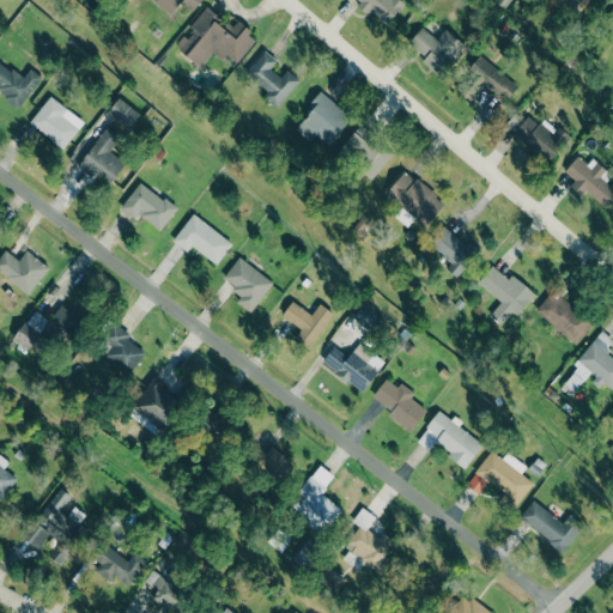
[(155,0),(171,14),(181,2),(192,12),(200,0),(155,0)]
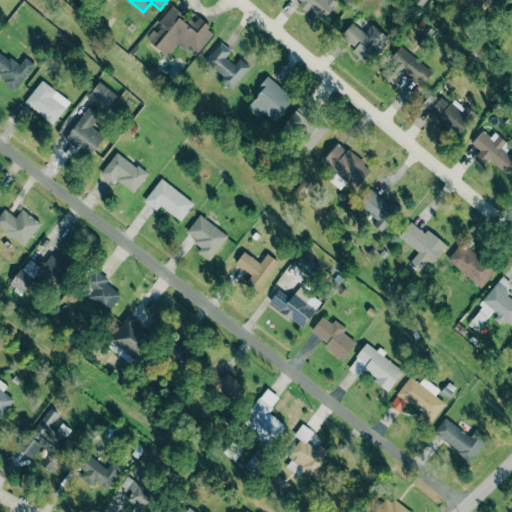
[(295,0),(323,22),(336,5),(330,0),(295,0)]
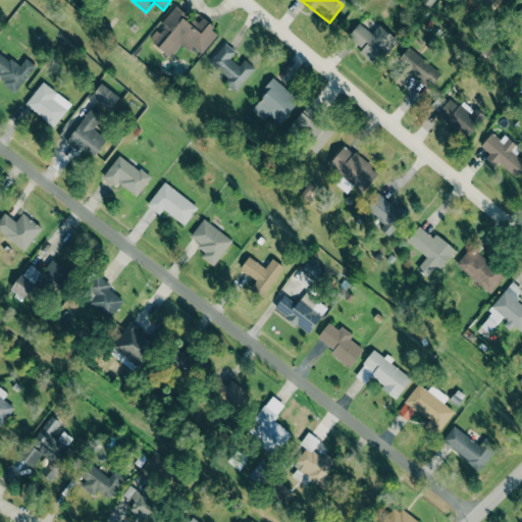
[(479,0),(499,9),(503,0),(479,0)]
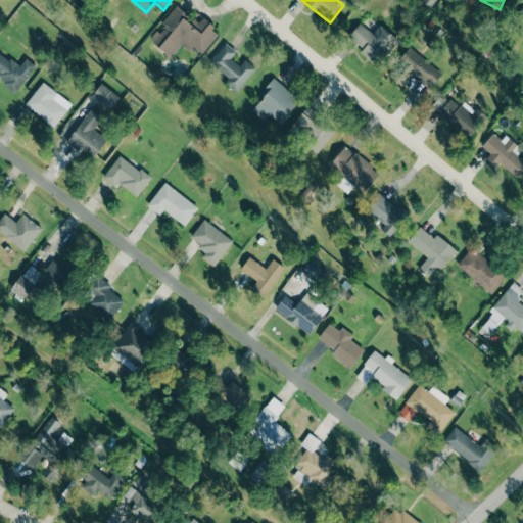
[(171,57),(181,44),(190,51),(193,46),(202,54),(220,32),(198,15),(195,19),(176,5),(157,31),(156,30),(149,40),(171,57)]
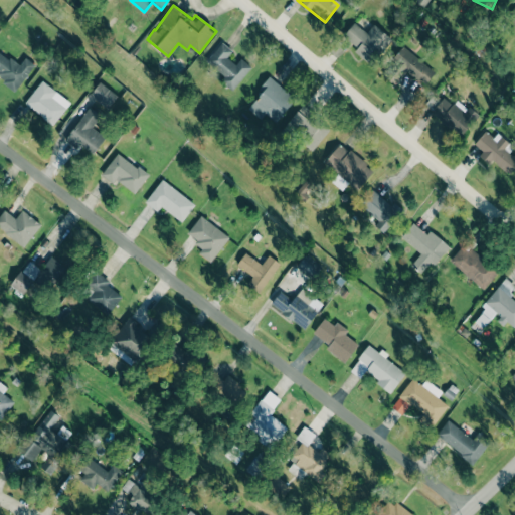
[(370,62),(391,39),(374,24),(366,33),(354,22),(341,36),(370,62)]
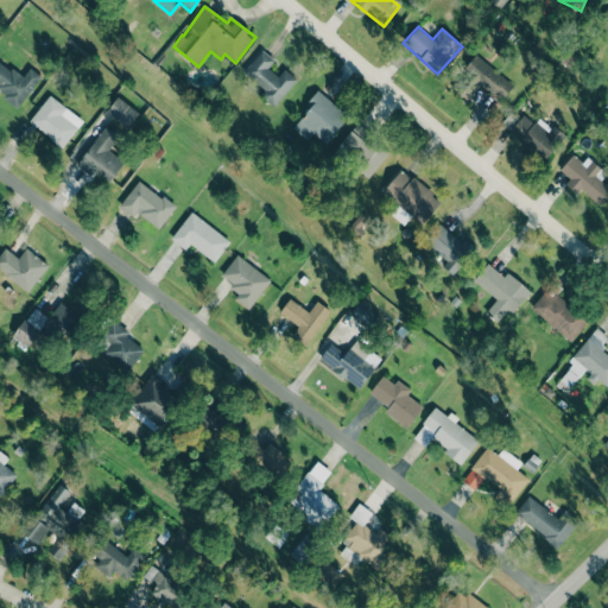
[(278,76),(268,68),(274,61),(261,50),(244,73),(266,90),(261,96),(274,107),(297,78),(284,69),(278,76)]
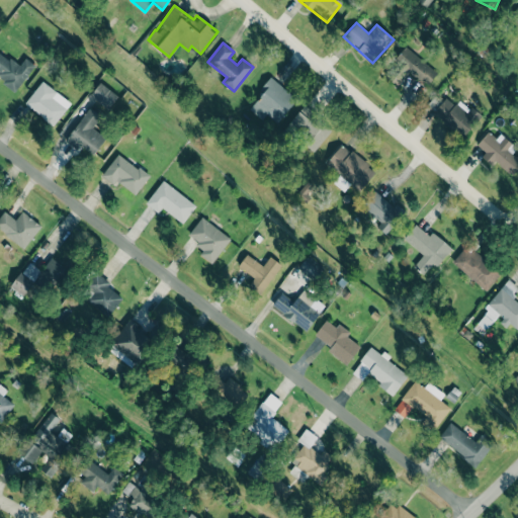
[(398,86),(409,72),(426,86),(437,73),(405,47),(382,74),(398,86)]
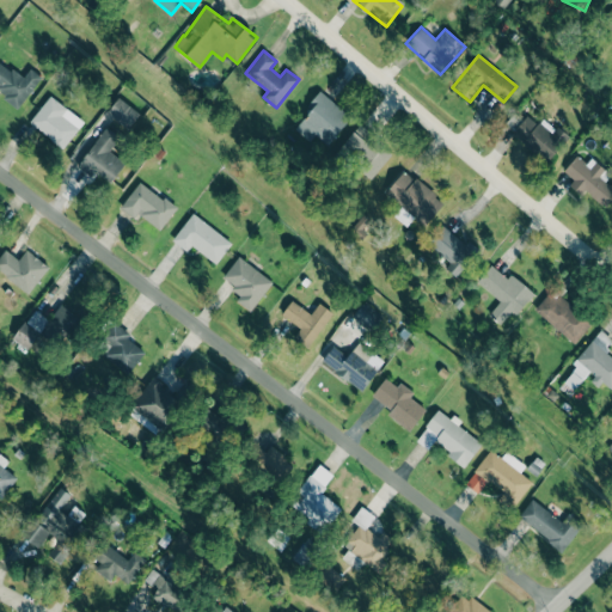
[(0,61),(10,69),(13,68),(24,78),(32,68),(43,77),(19,104),(18,108),(6,97),(8,95),(0,89),(1,84),(0,83),(0,61)]
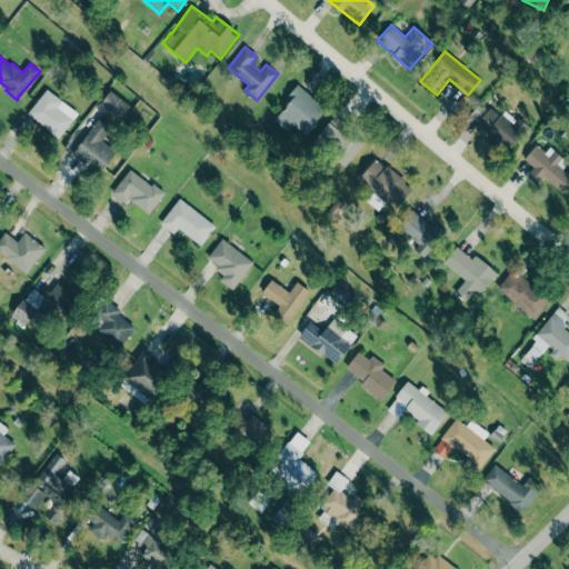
[(305,135),(326,108),(299,87),(272,119),(288,131),(292,126),(305,135)]
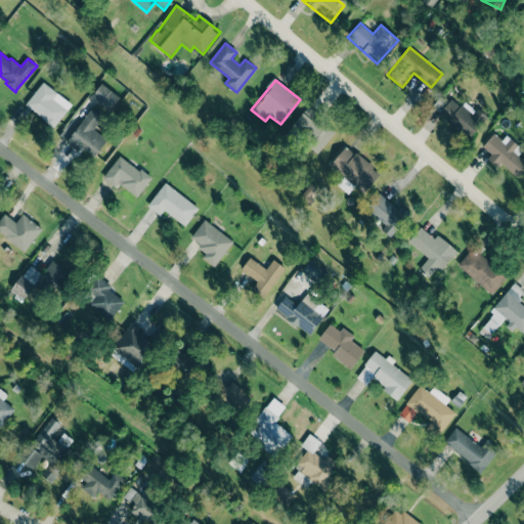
[(26,104),(43,82),(56,92),(52,98),(67,110),(53,126),(26,104)]
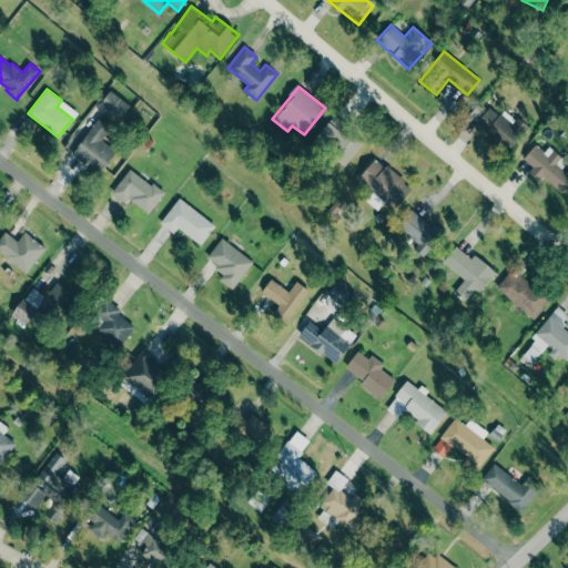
[(100,107),(121,119),(130,104),(109,91),(100,107)]
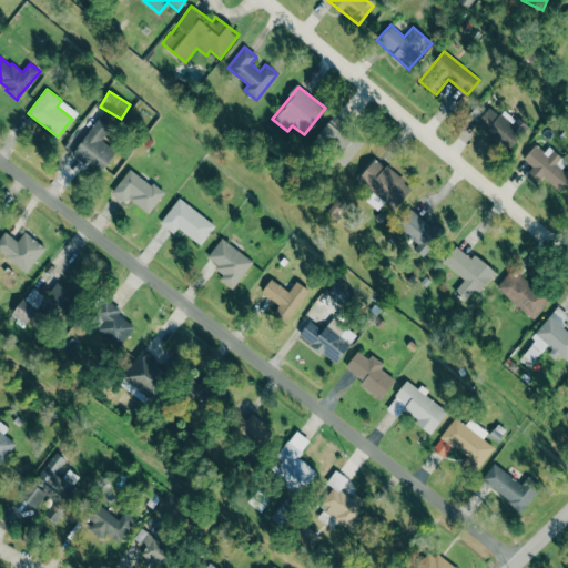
[(504,109),(499,114),(488,107),(475,125),(509,151),(527,127),(504,109)]
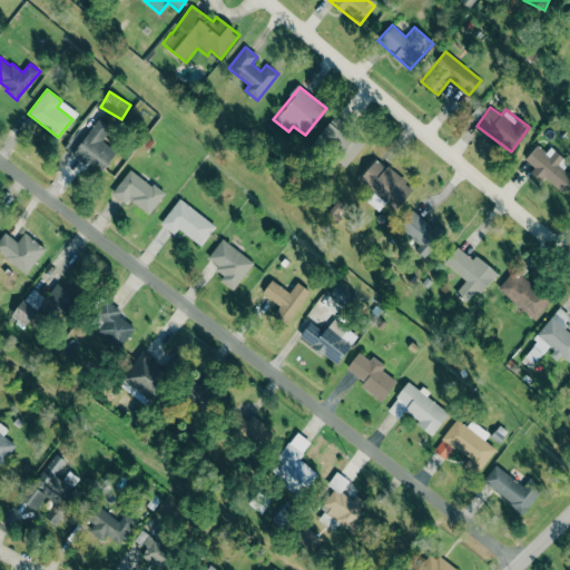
[(75,153),(99,117),(111,126),(101,140),(116,151),(102,172),(75,153)]
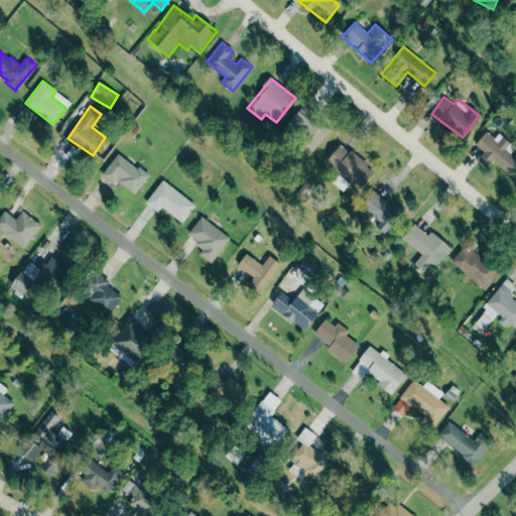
[(311,151),(331,129),(302,106),(283,129),(311,151)]
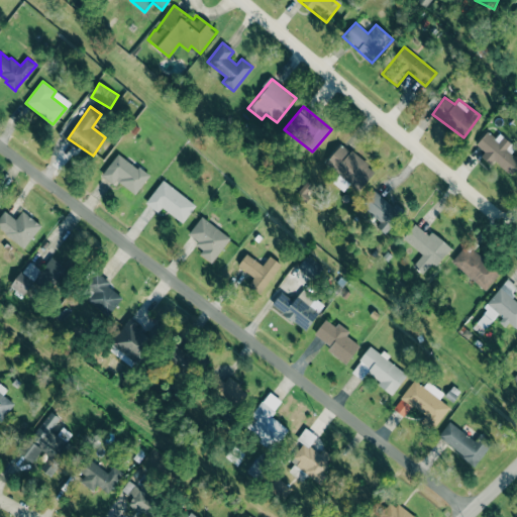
[(516,164),(516,158),(509,151),(514,146),(499,133),(495,138),(487,131),(476,144),(485,152),(482,157),(492,166),(495,162),(509,174),(516,164)]
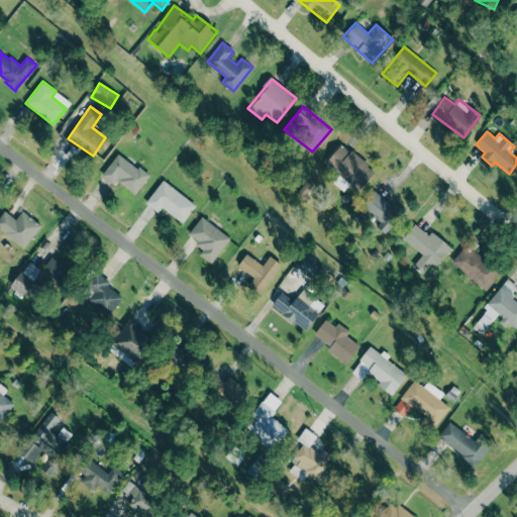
[(325,166),(362,190),(377,169),(339,143),(325,166)]
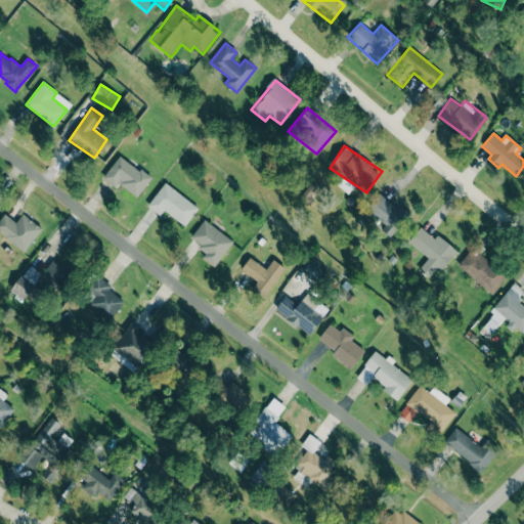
[(102,177),(120,155),(139,170),(140,168),(151,176),(136,195),(122,184),(124,180),(121,177),(114,186),(102,177)]
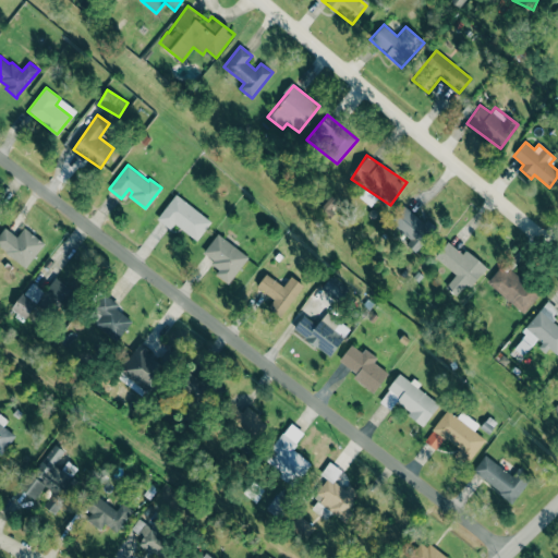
[(156,219),(177,194),(211,222),(196,241),(174,222),(169,229),(156,219)]
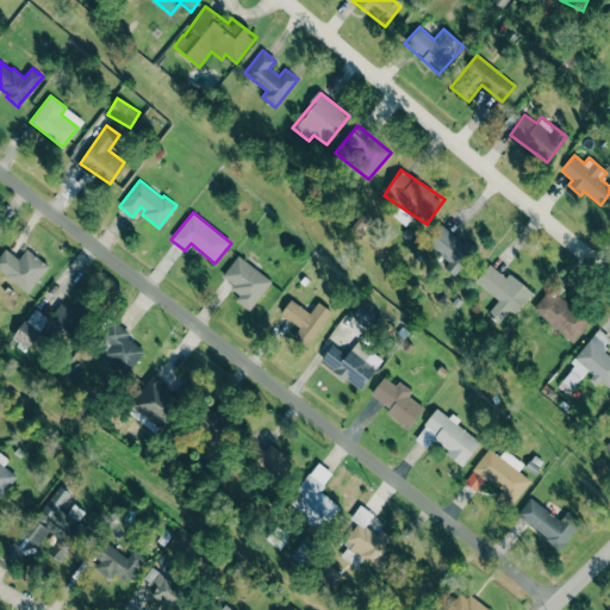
[(464,243),(442,225),(427,244),(448,262),(443,268),(454,278),(477,249),(467,241),(464,243)]
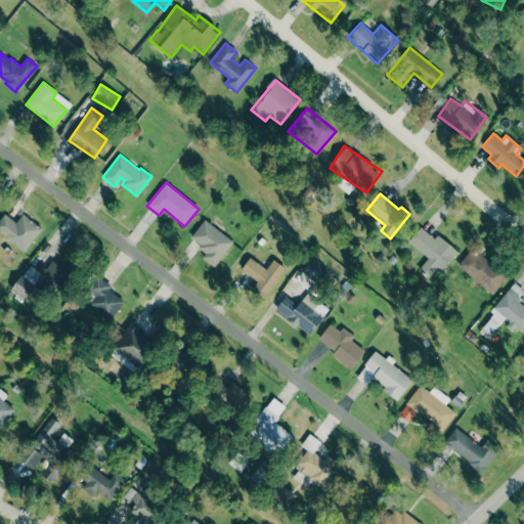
[(41,226),(22,215),(16,222),(2,214),(0,217),(0,234),(27,251),(41,226)]
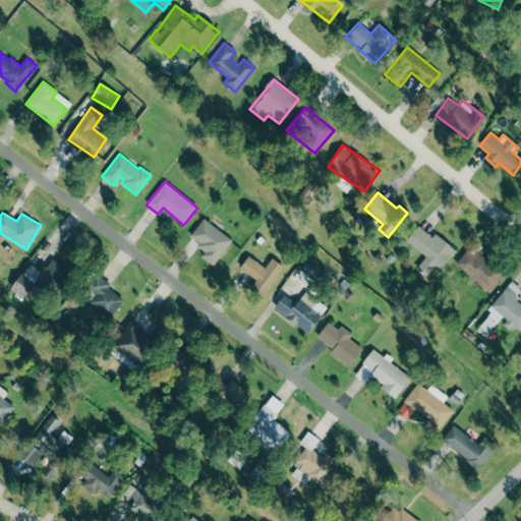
[(189,236),(204,216),(233,238),(213,266),(200,255),(204,251),(196,246),(199,243),(189,236)]
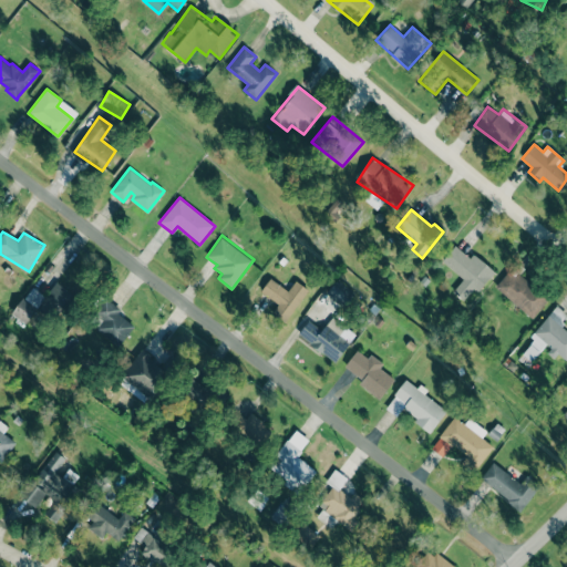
[(463,278),(453,292),(464,300),(473,288),(480,292),(495,270),(472,254),(470,257),(454,246),(441,263),(463,278)]
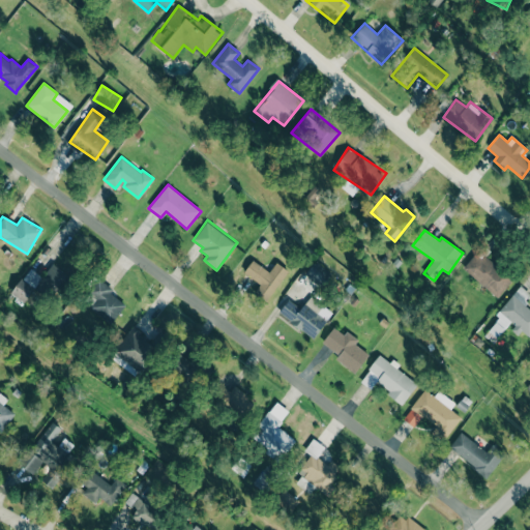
[(463,268),(497,297),(511,280),(477,251),(463,268)]
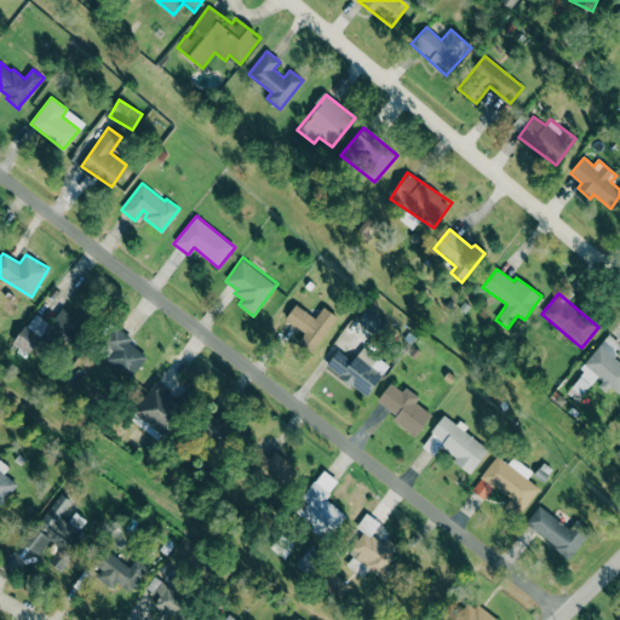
[(285,319),(296,303),(316,317),(323,306),(338,316),(311,355),(297,344),(305,333),(285,319)]
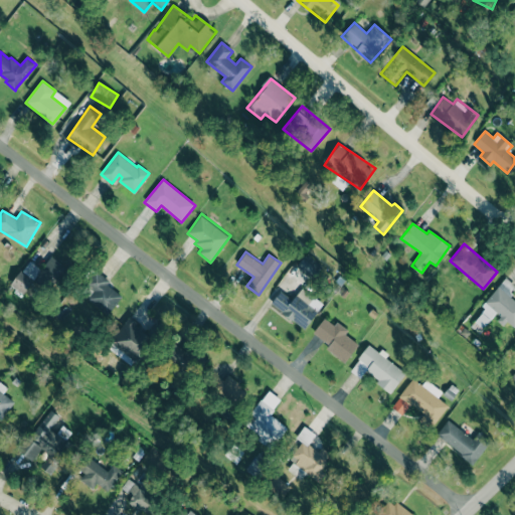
[(297,267),(313,278),(322,265),(306,254),(297,267)]
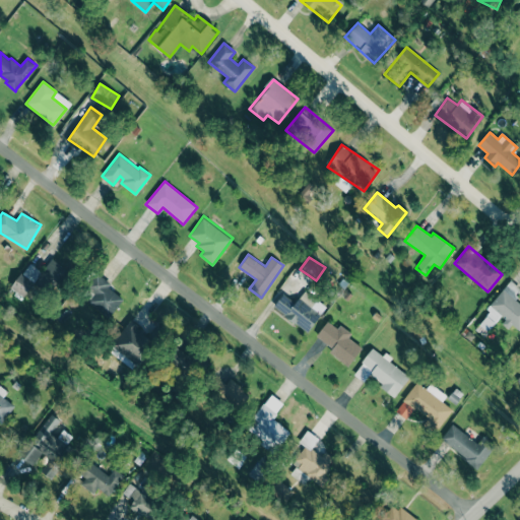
[(63,285),(69,268),(48,261),(43,278),(63,285)]
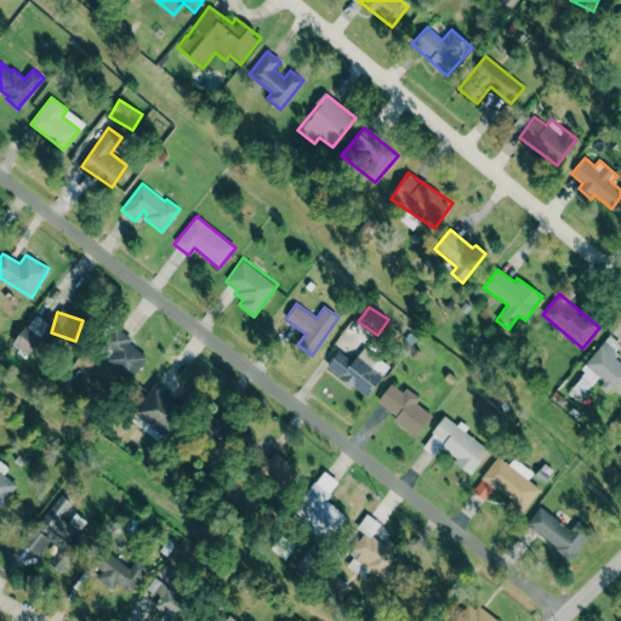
[(50,325),(35,314),(13,343),(28,354),(50,325)]
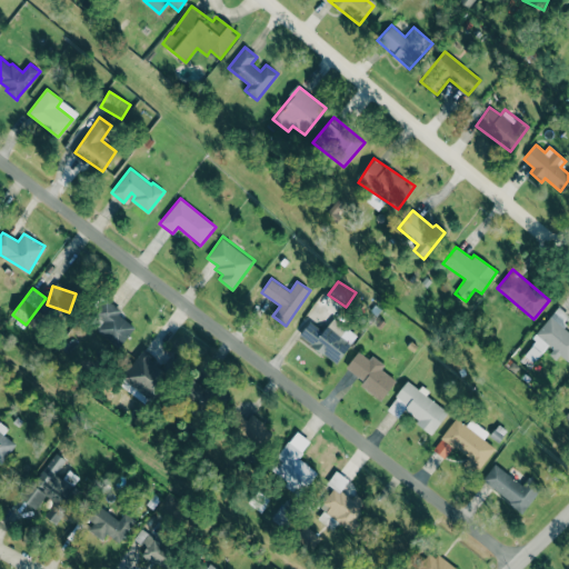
[(122,345),(137,323),(103,302),(89,323),(122,345)]
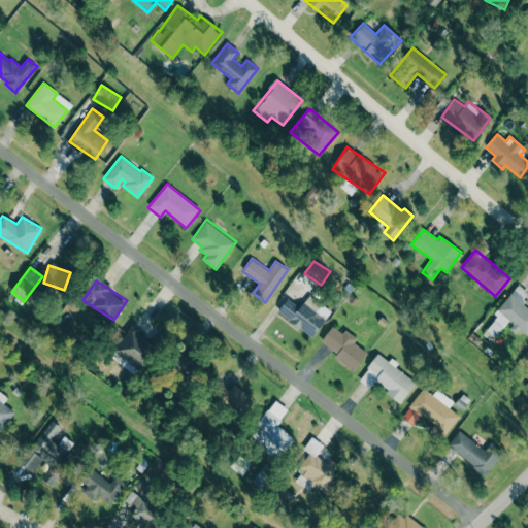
[(527,334),(527,308),(521,303),(527,294),(527,292),(519,286),(486,328),(497,336),(507,324),(526,337),(527,334)]
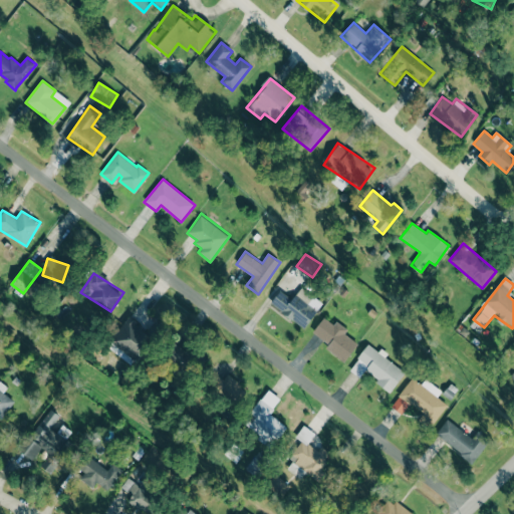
[(269,302),(280,289),(291,298),(301,285),(314,295),(306,305),(315,313),(302,329),(269,302)]
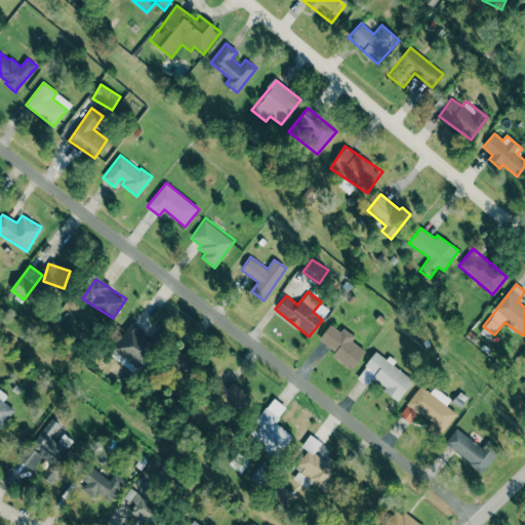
[(317,338),(330,322),(340,331),(342,328),(354,337),(351,341),(363,352),(349,368),(332,355),(334,353),(317,338)]
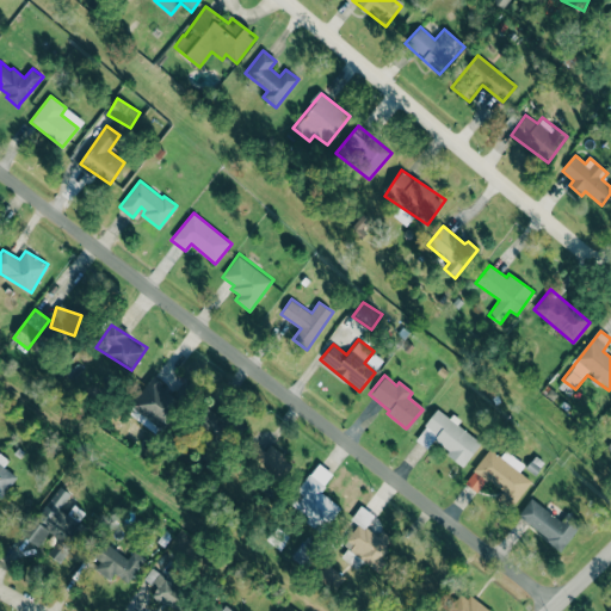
[(130,406),(161,431),(184,403),(153,377),(130,406)]
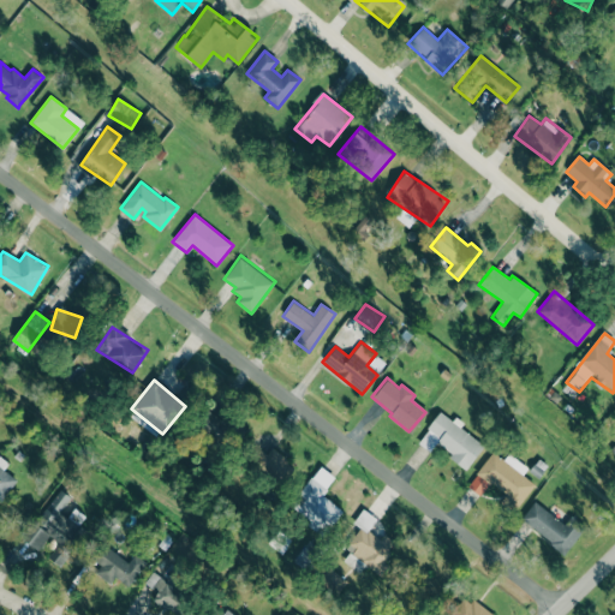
[(234,428),(207,410),(196,427),(224,445),(234,428)]
